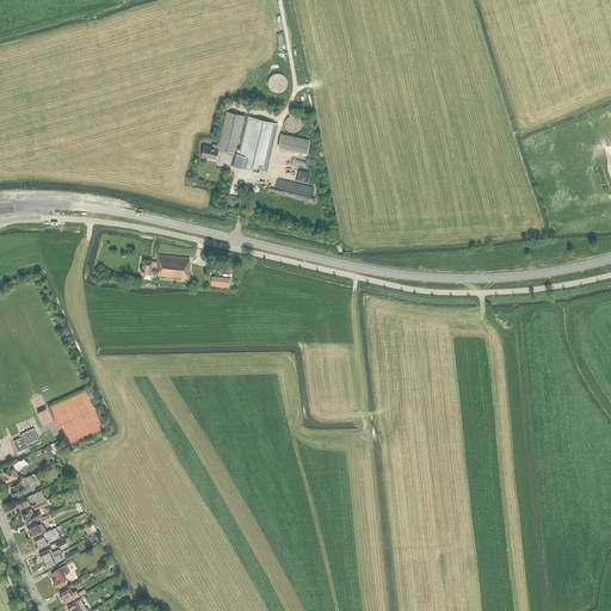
[(281,93),(282,93),(283,93),(284,92),(285,91),(287,90),(288,88),(288,87),(288,86),(288,85),(288,84),(288,82),(288,81),(288,80),(288,79),(287,79),(287,78),(285,76),(284,75),(283,74),(282,74),(281,73),(279,73),(278,73),(277,73),(276,73),(275,73),(275,74),(273,74),(272,75),(271,75),(270,76),(270,78),(269,78),(269,79),(269,80),(267,80),(267,81),(267,82),(267,84),(267,85),(267,86),(267,87),(269,88),(269,90),(270,90),(270,91),(271,91),(271,92),(272,93),(273,93),(275,93),(276,94),(277,94),(278,94),(279,94),(281,94),(281,93)]
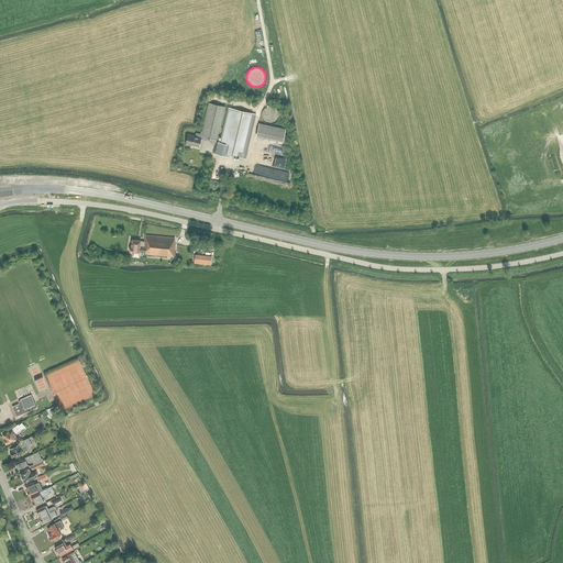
[(218,139),(225,107),(209,102),(201,131),(199,138),(188,134),(186,144),(199,147),(201,140),(208,141),(208,136),(218,139)]
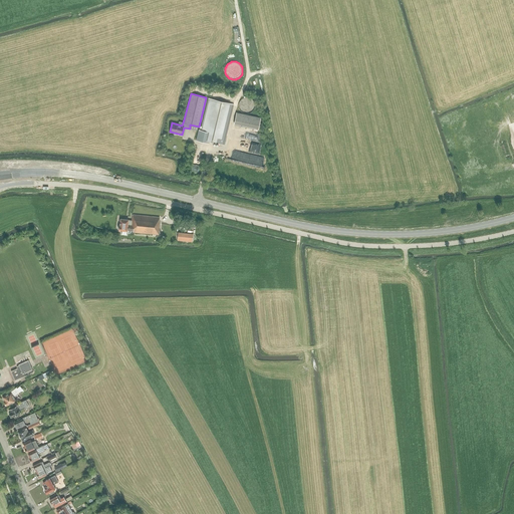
[(247,113),(248,113),(249,113),(250,113),(251,112),(252,111),(253,110),(254,109),(254,108),(255,107),(255,105),(255,104),(254,103),(254,102),(253,101),(252,100),(251,99),(250,98),(249,98),(248,97),(247,97),(245,97),(244,98),(243,98),(242,99),(241,100),(240,101),(240,102),(239,103),(239,104),(239,105),(239,107),(239,108),(240,109),(240,110),(241,111),(242,112),(243,113),(244,113),(245,113),(247,113)]
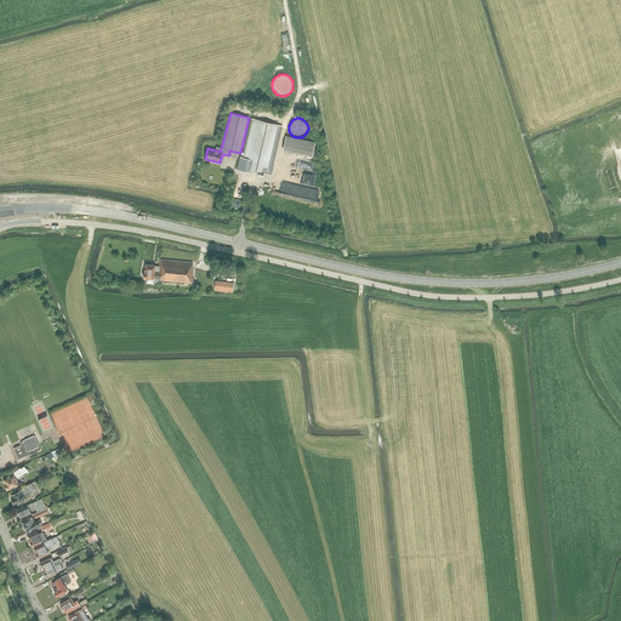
[(252,119),(243,159),(240,158),(237,170),(252,174),(252,171),(271,175),(281,126),(252,119)]
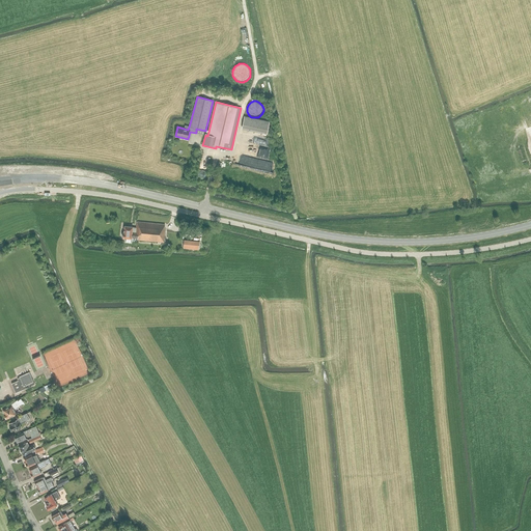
[(267,134),(270,121),(244,116),(242,129),(267,134)]
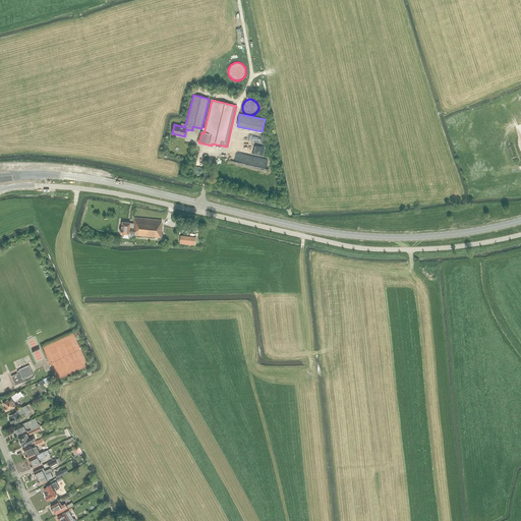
[(253,154),(263,156),(265,147),(255,145),(253,154)]
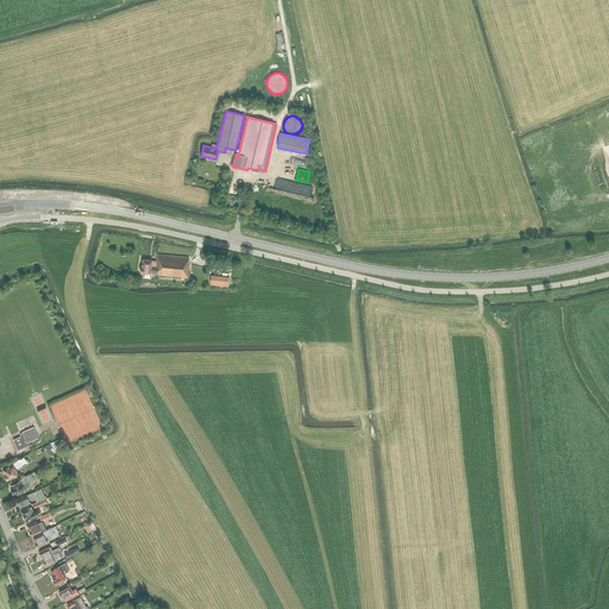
[(188,263),(189,257),(157,255),(156,262),(152,261),(143,259),(142,267),(142,268),(140,269),(140,271),(140,272),(151,274),(151,272),(157,274),(157,275),(188,278),(189,263),(188,263)]
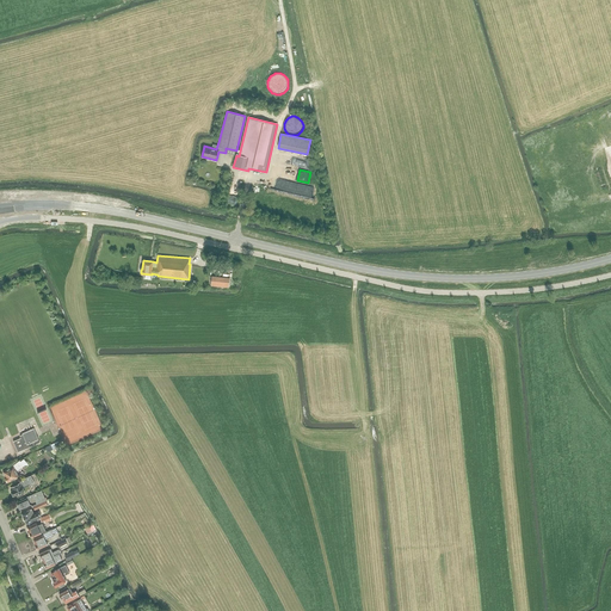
[(229,278),(211,277),(211,284),(229,287),(229,278)]
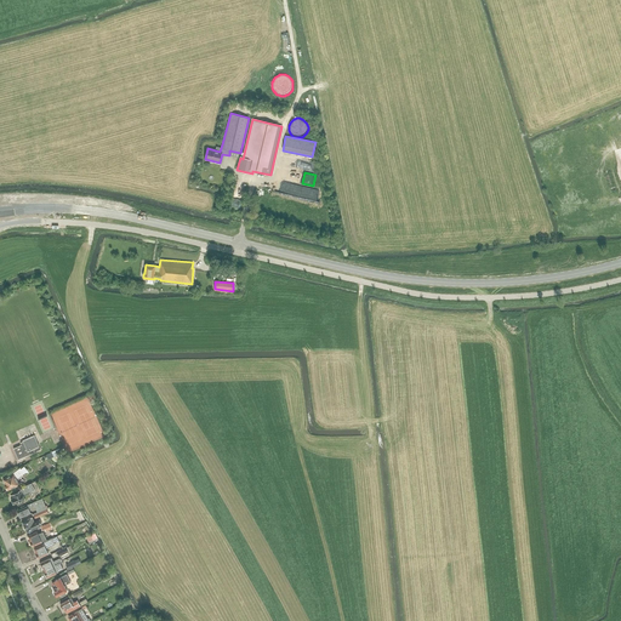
[(79,402),(51,412),(62,440),(68,448),(70,446),(72,450),(80,448),(83,445),(98,439),(102,437),(98,428),(97,428),(93,421),(90,416),(83,420),(86,416),(91,414),(89,411),(86,412),(84,409),(81,410),(80,406),(83,405),(80,403),(79,402)]
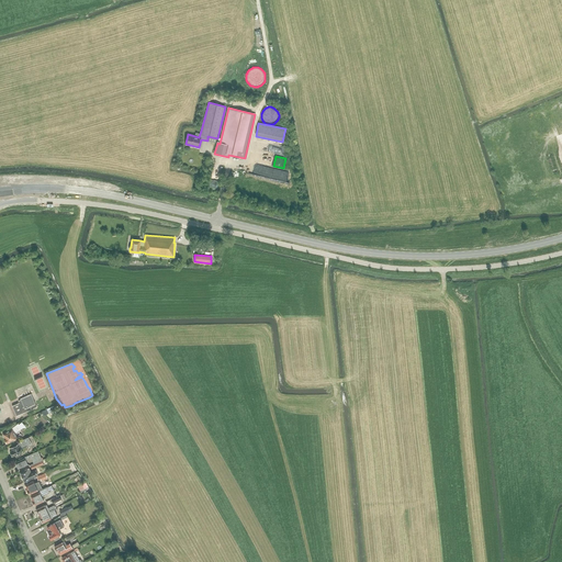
[(17,416),(30,411),(37,407),(31,394),(21,398),(22,402),(12,406),(17,416)]
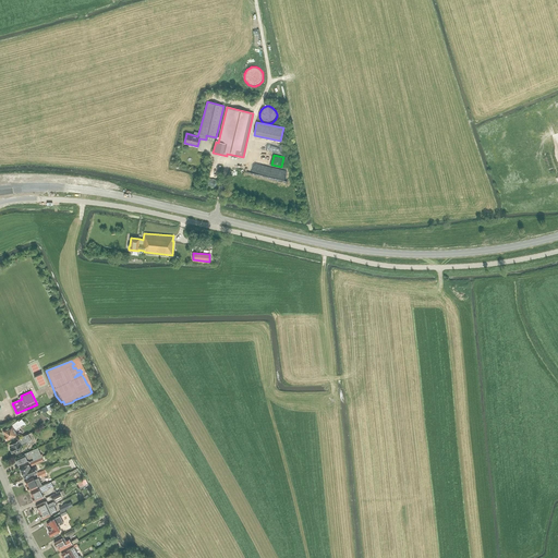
[(26,424),(22,419),(19,421),(17,420),(11,423),(12,425),(16,429),(23,424),(26,424)]
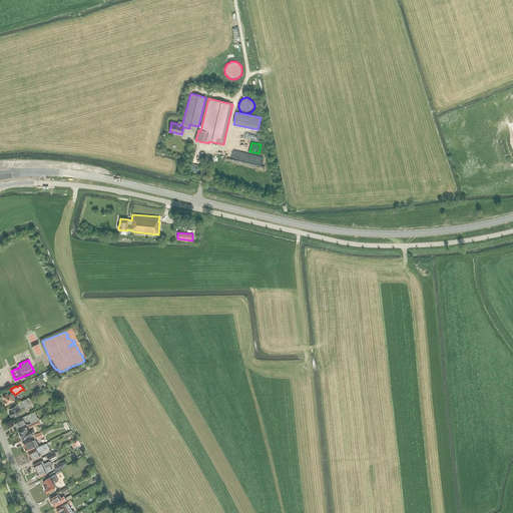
[(6,405),(15,400),(11,391),(2,395),(4,400),(6,405)]
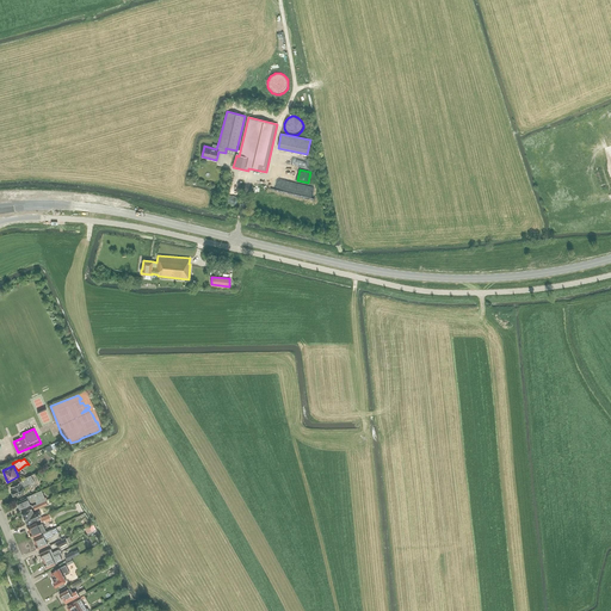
[(23,495),(22,492),(24,491),(23,488),(34,483),(30,475),(19,480),(20,482),(17,485),(11,488),(12,491),(11,491),(12,492),(12,494),(13,495),(17,494),(18,497),(23,495)]
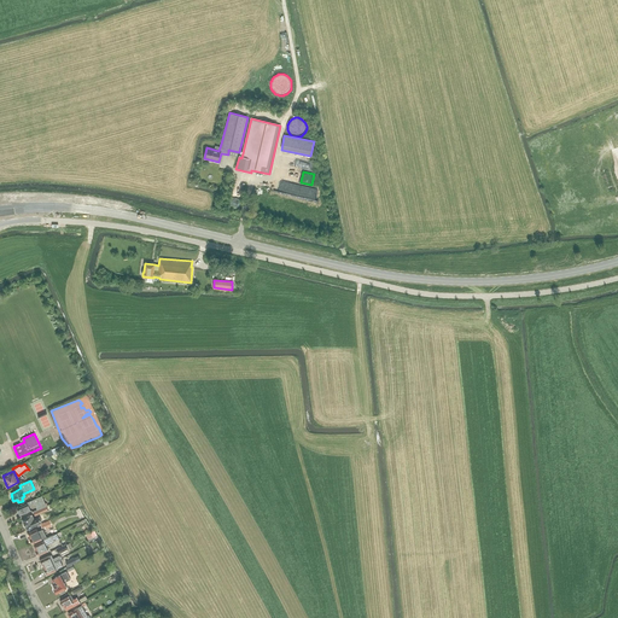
[(38,509),(46,506),(44,500),(42,496),(34,500),(27,503),(28,505),(17,508),(18,511),(21,516),(30,511),(29,506),(35,503),(36,507),(38,509)]
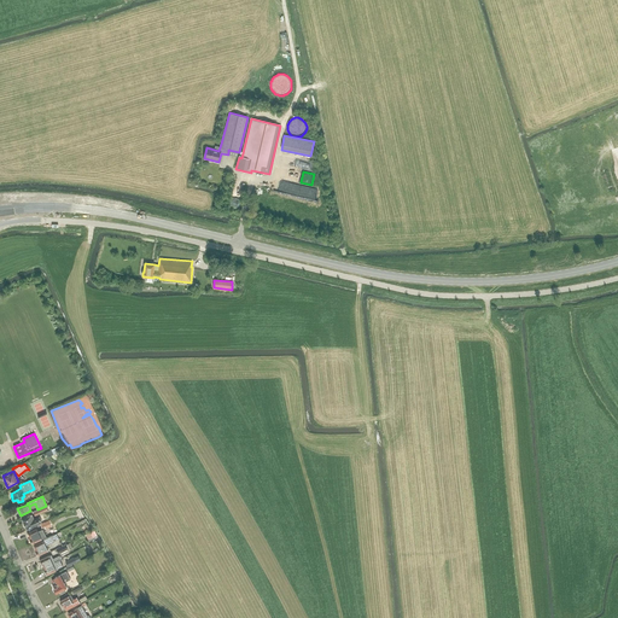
[(46,506),(38,509),(38,511),(34,512),(35,517),(48,511),(46,506)]
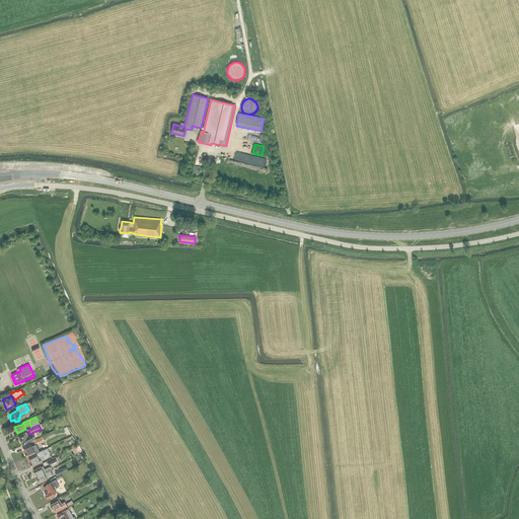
[(29,437),(27,434),(26,433),(18,436),(22,445),(30,441),(35,439),(33,435),(29,437)]
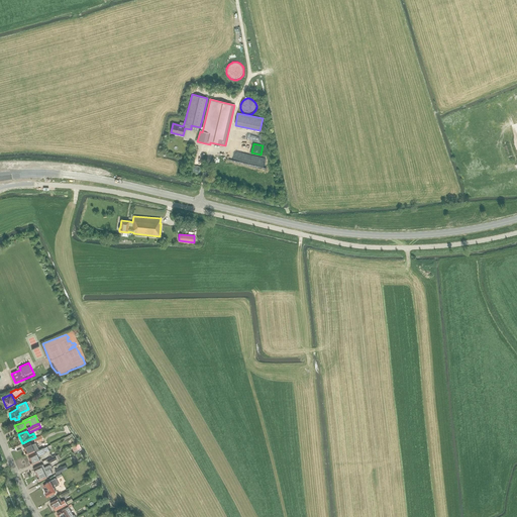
[(32,444),(30,442),(23,445),(25,450),(25,451),(25,453),(27,453),(27,454),(38,448),(35,442),(32,444)]
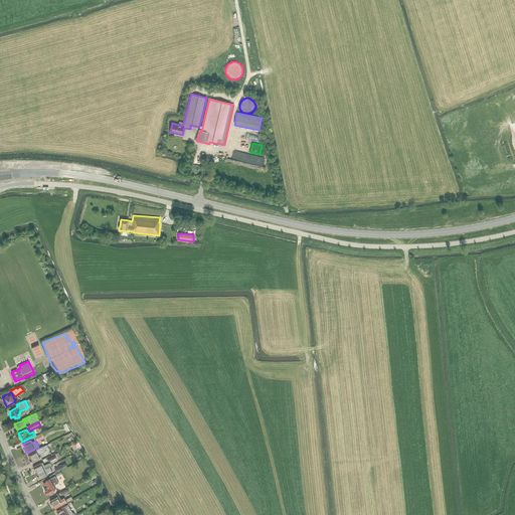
[(32,463),(40,459),(38,455),(45,452),(43,447),(35,450),(36,451),(28,455),(30,458),(30,459),(32,463)]
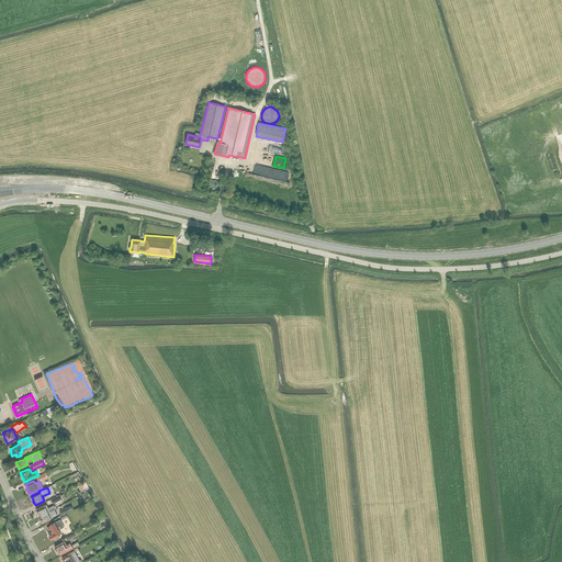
[(53,504),(62,499),(66,498),(64,493),(48,501),(49,505),(53,503),(53,504)]
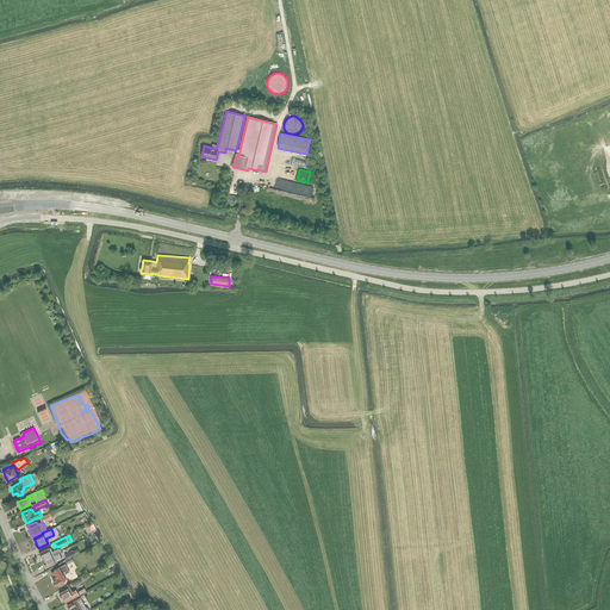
[(54,554),(60,552),(58,548),(53,552),(50,548),(49,549),(49,548),(41,553),(39,554),(39,555),(41,556),(42,556),(42,558),(43,558),(44,560),(54,554)]
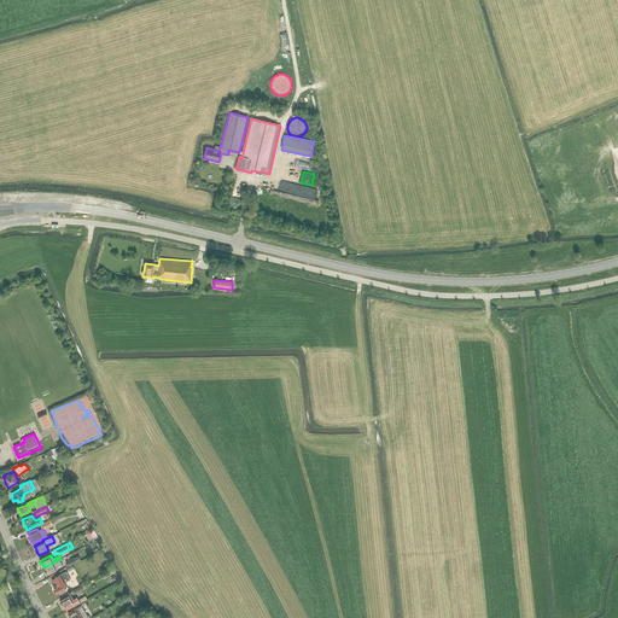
[(54,561),(45,567),(45,569),(45,570),(45,571),(46,573),(47,573),(47,575),(58,569),(63,566),(60,564),(59,560),(62,559),(60,559),(54,561)]
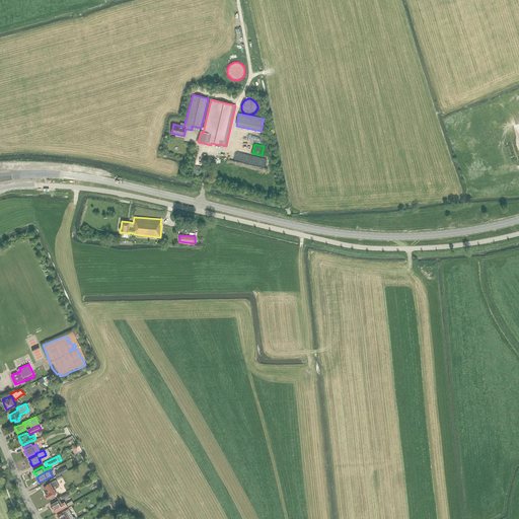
[(59,487),(56,479),(51,483),(47,485),(47,486),(44,487),(46,491),(45,492),(46,494),(45,494),(46,495),(45,495),(45,496),(46,497),(47,498),(48,498),(50,497),(51,499),(52,499),(55,497),(55,496),(54,495),(56,493),(54,490),(59,487)]
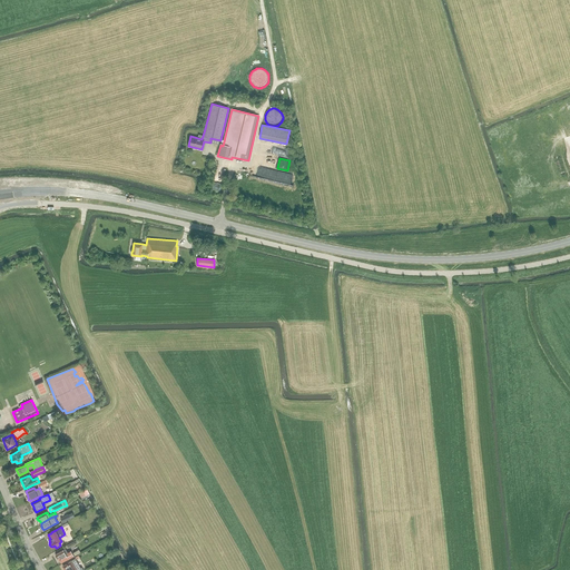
[(68,552),(66,549),(56,554),(57,554),(56,556),(56,557),(57,558),(58,558),(59,559),(60,560),(61,562),(66,560),(71,557),(74,557),(72,553),(70,551),(68,552)]
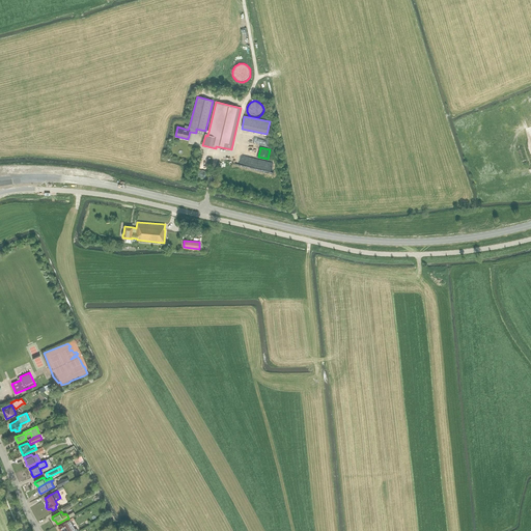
[(72,530),(75,529),(71,521),(58,527),(60,530),(72,530)]
